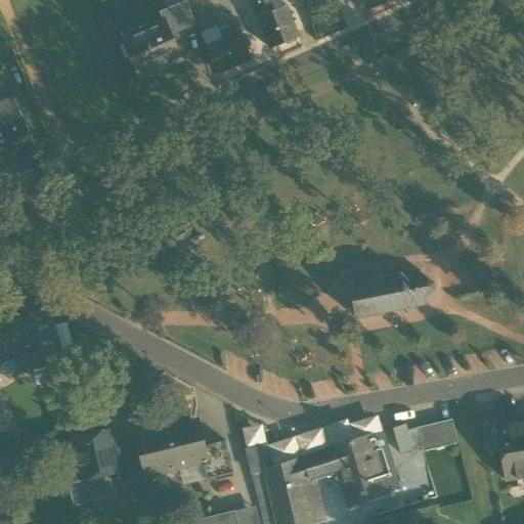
[(164,19),(171,35),(194,25),(186,0),(159,13),(162,20),(164,19)]
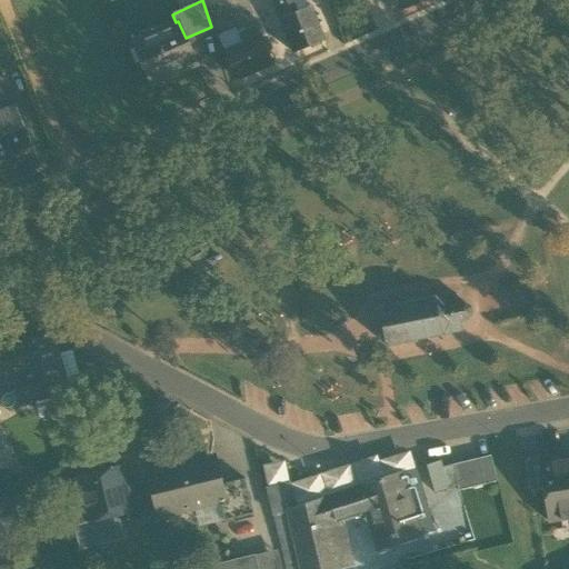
[(279,19),(296,12),(290,0),(271,0),(279,19)]
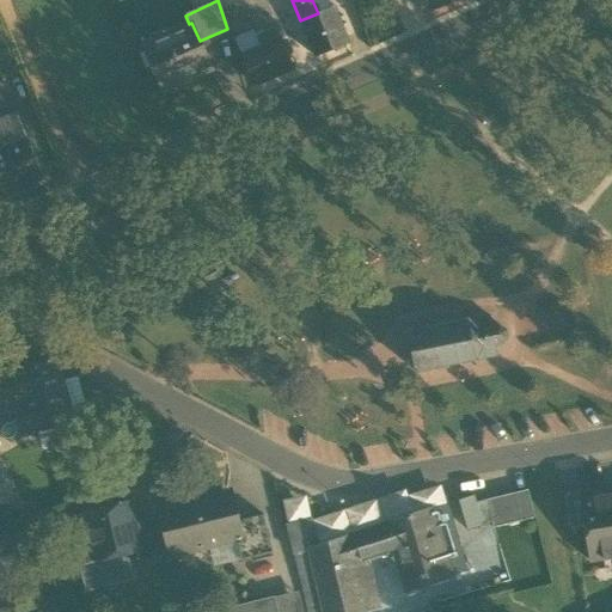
[(330,0),(312,0),(318,13),(334,7),(330,0)]
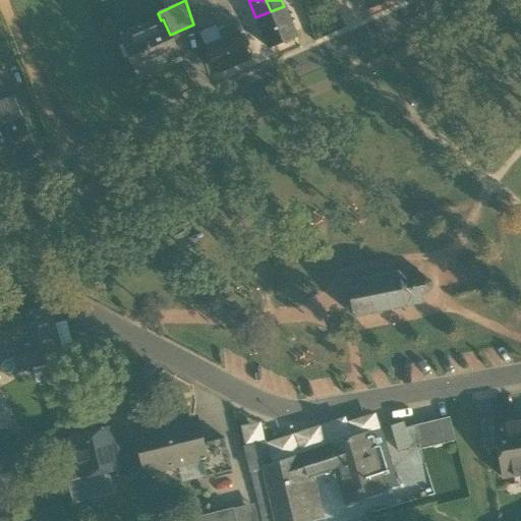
[(384,0),(355,0),(360,10),(384,0)]
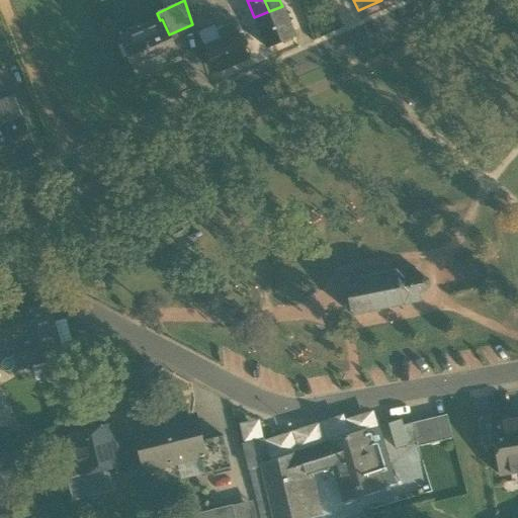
[(283,5),(282,6),(269,11),(254,17),(267,49),(295,37),(283,5)]
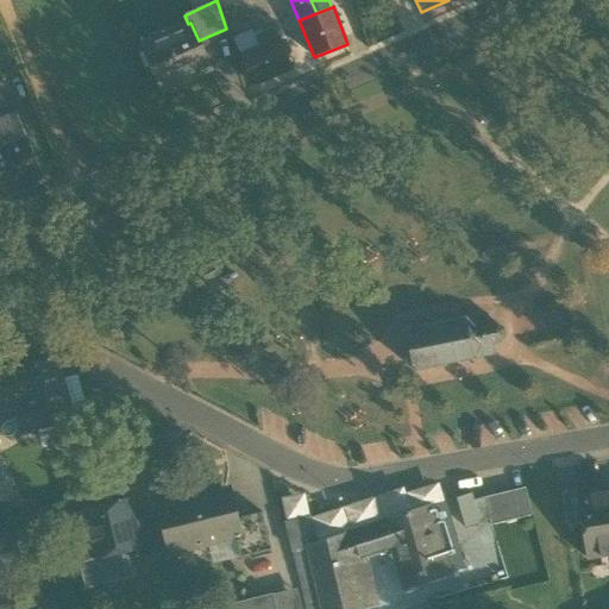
[(139,45),(161,90),(211,67),(199,41),(190,23),(188,24),(139,45)]
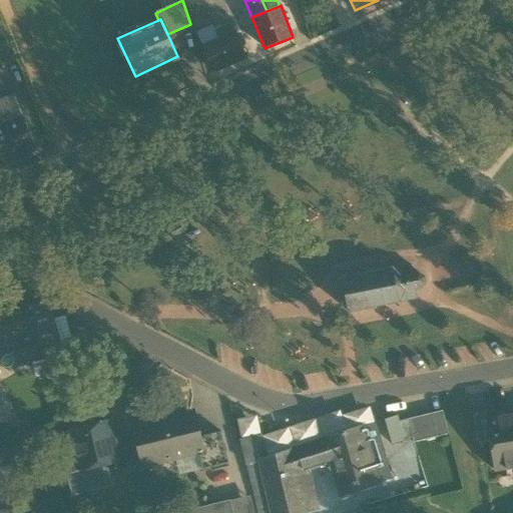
[(202,47),(213,72),(245,58),(230,25),(219,30),(222,38),(202,47)]
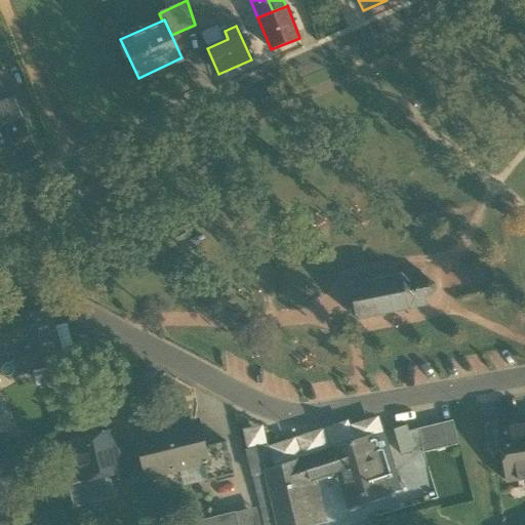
[(264,105),(268,113),(289,103),(286,94),(264,105)]
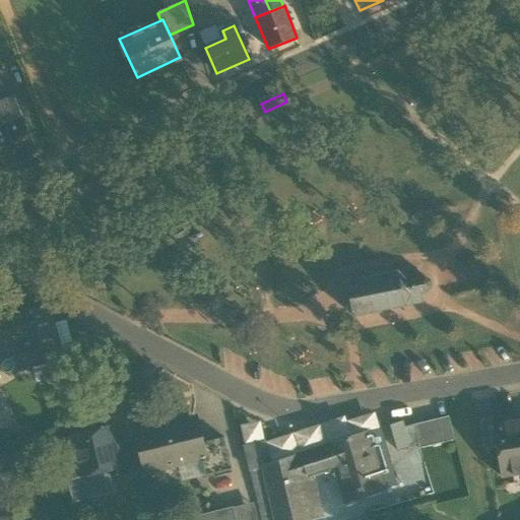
[(0,102),(0,127),(22,118),(14,96),(0,102)]
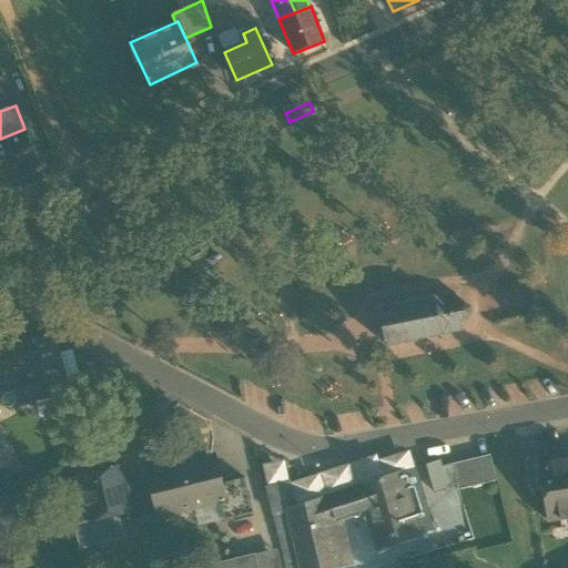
[(0,181),(40,165),(24,129),(0,139),(0,181)]
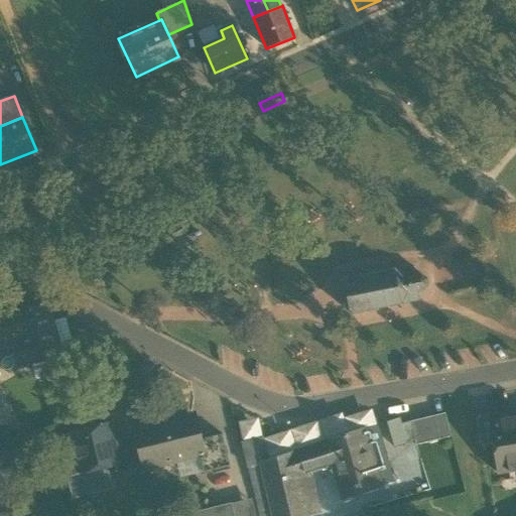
[(344,280),(350,313),(363,310),(364,312),(366,311),(365,310),(374,308),(375,309),(377,309),(376,307),(387,305),(387,307),(389,306),(389,305),(399,303),(399,304),(401,304),(401,302),(419,299),(417,290),(423,289),(423,290),(425,288),(425,287),(425,285),(427,286),(427,283),(426,283),(425,280),(426,279),(425,277),(424,277),(422,276),(423,274),(420,274),(420,275),(414,276),(412,266),(394,270),(394,269),(392,269),(392,270),(382,272),(382,271),(380,271),(380,272),(370,274),(369,274),(367,274),(368,275),(359,277),(358,276),(356,276),(357,278),(344,280)]
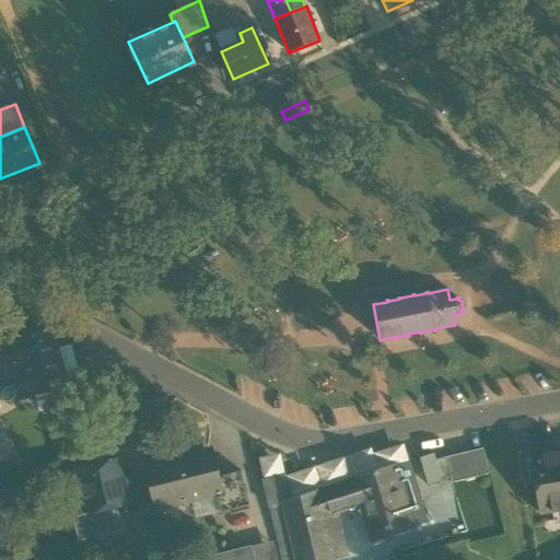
[(13,385),(16,399),(35,395),(66,387),(68,386),(67,383),(58,349),(54,329),(0,342),(0,376),(23,372),(25,382),(13,385)]
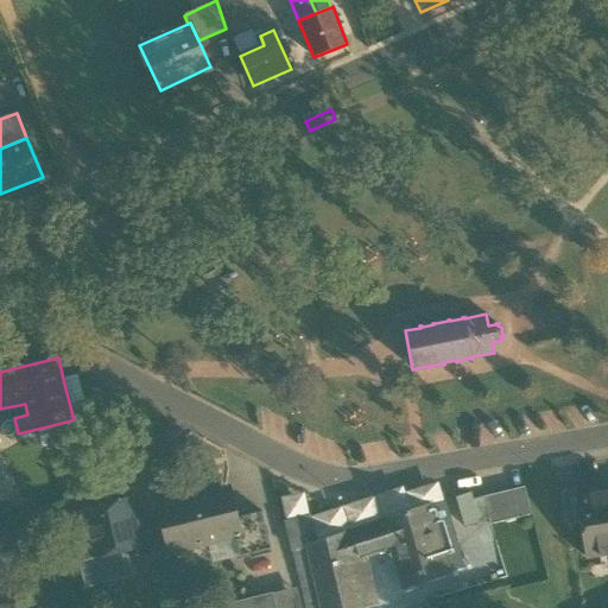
[(77,374),(63,379),(73,416),(88,411),(77,374)]
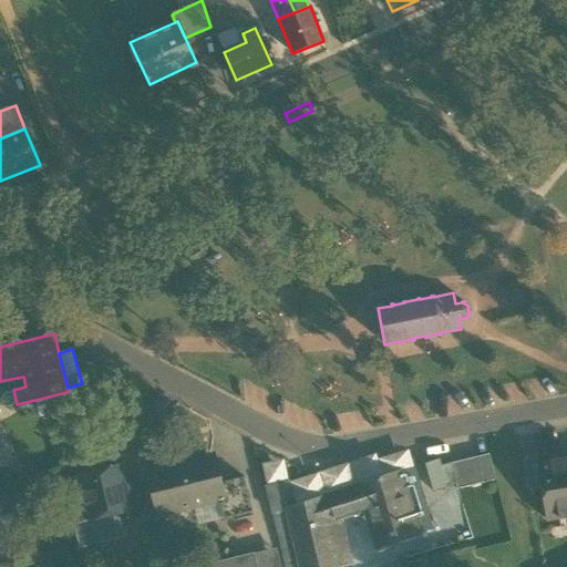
[(71,409),(66,392),(35,400),(40,416),(71,409)]
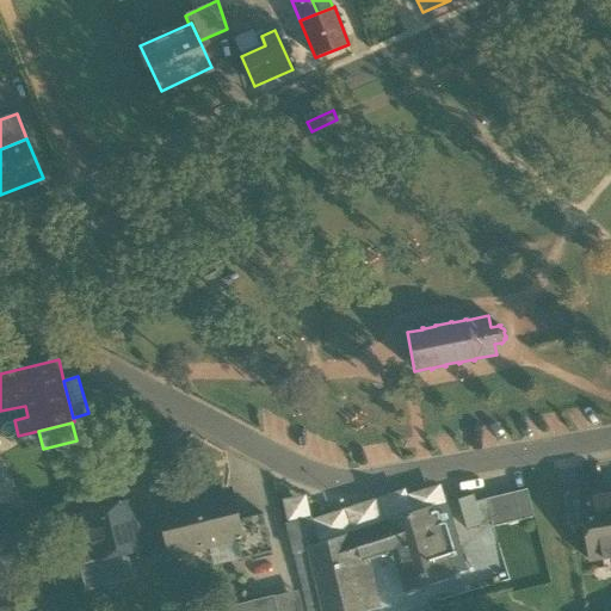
[(0,455),(0,499),(18,492),(1,455),(0,455)]
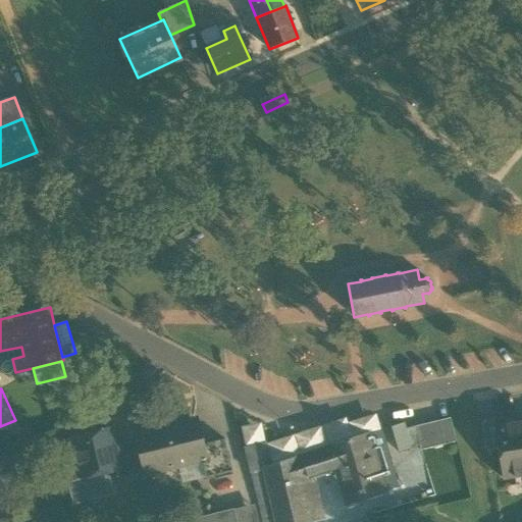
[(418,447),(419,451),(456,441),(450,418),(414,426),(418,447)]
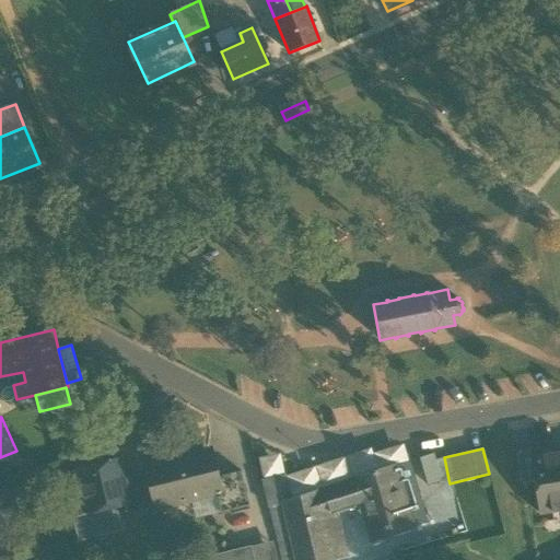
[(515,452),(521,485),(534,481),(529,458),(531,458),(529,450),(515,452)]
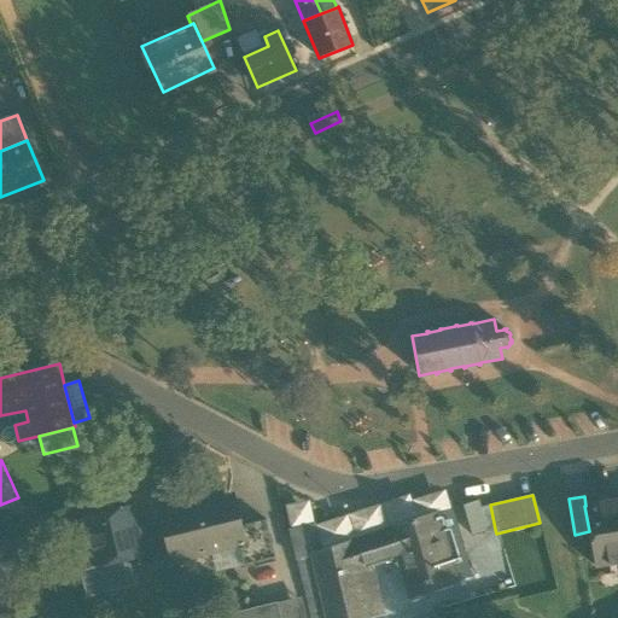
[(164,513),(176,560),(210,551),(238,544),(240,543),(235,526),(229,497),(164,513)]
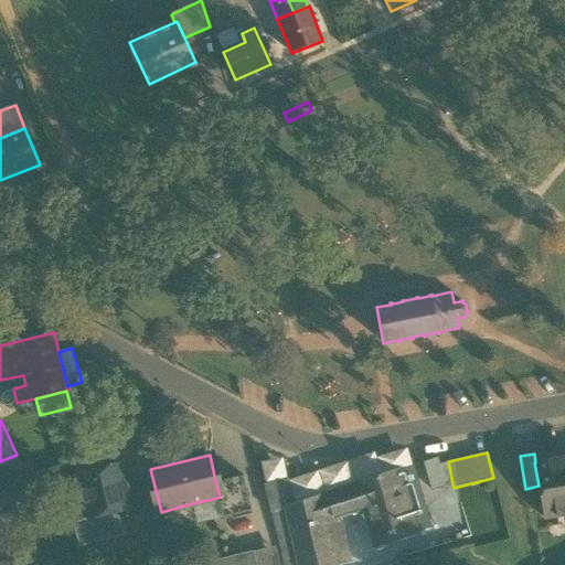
[(539,486),(544,519),(564,514),(564,456),(535,462),(534,462),(539,486)]
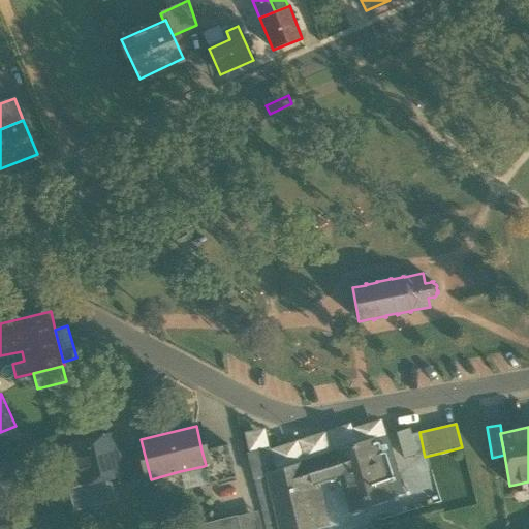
[(396,433),(403,459),(415,455),(410,435),(408,429),(396,433)]
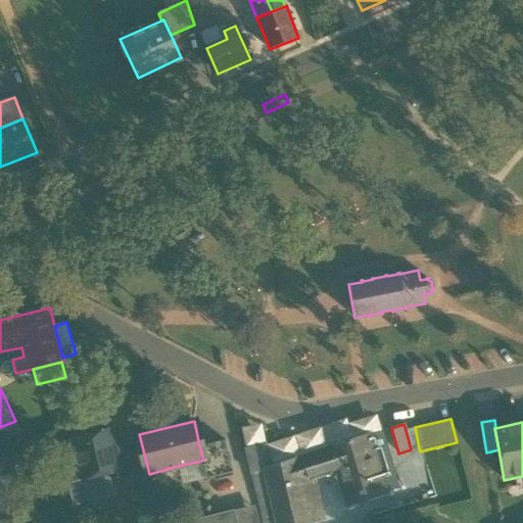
[(419,447),(415,427),(406,430),(411,449),(419,447)]
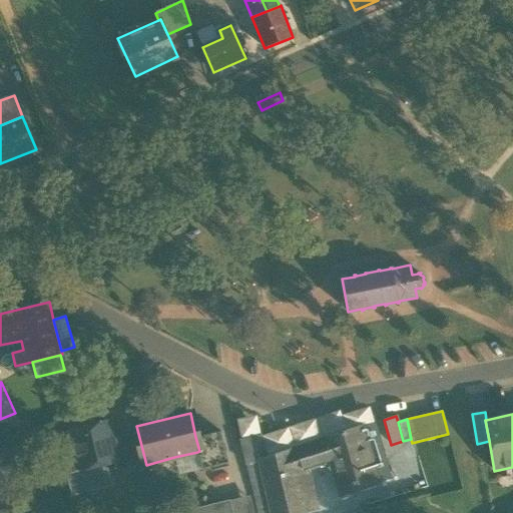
[(79,470),(80,471),(107,464),(117,461),(107,420),(70,430),(71,434),(68,438),(70,448),(75,450),(79,470)]
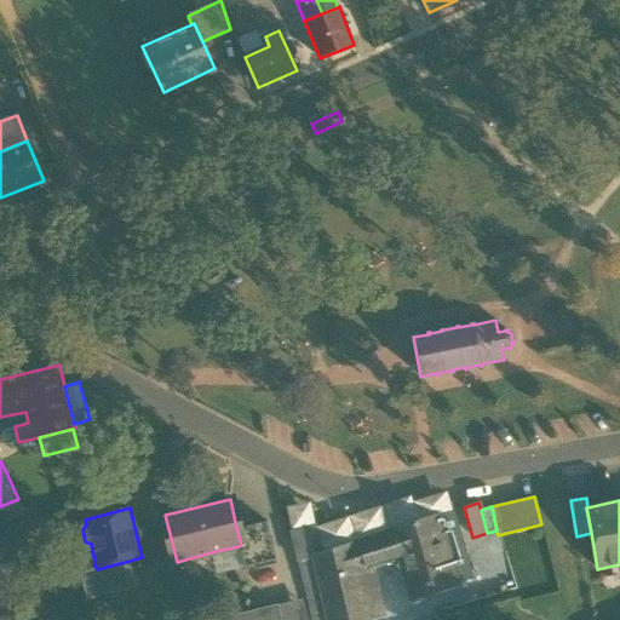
[(453,510),(437,515),(446,539),(460,534),(453,510)]
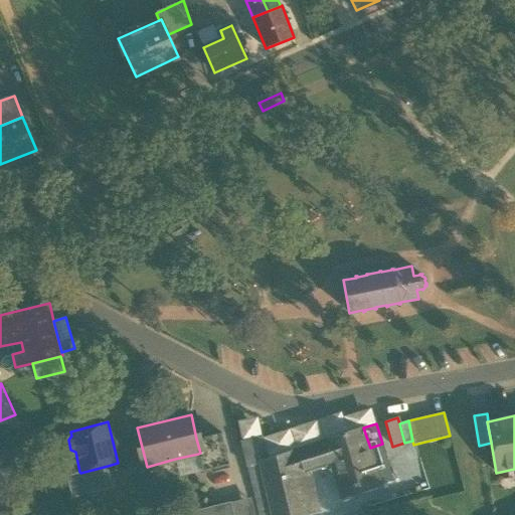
[(386,460),(382,444),(370,448),(363,427),(290,452),(289,451),(267,459),(261,437),(241,442),(246,464),(261,463),(273,514),(309,514),(319,513),(309,470),(331,465),(339,497),(380,484),(374,463),(386,460)]
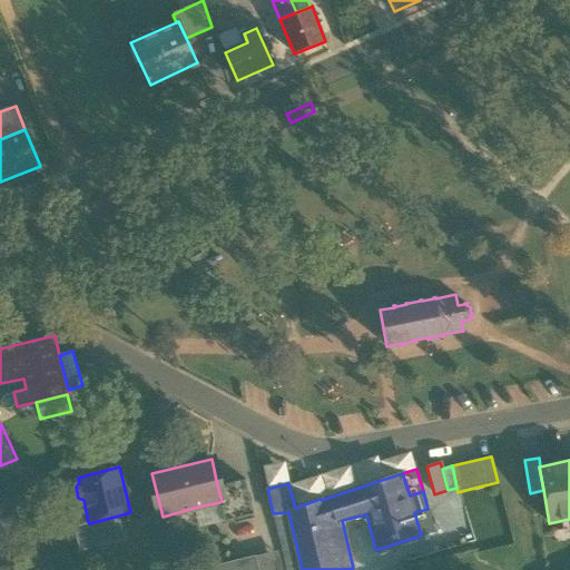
[(219,502),(224,521),(253,513),(245,479),(217,485),(222,501),(219,502)]
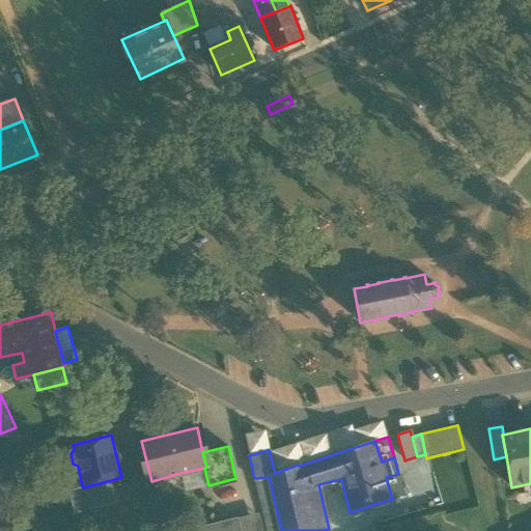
[(0,462),(0,480),(14,476),(8,459),(0,462)]
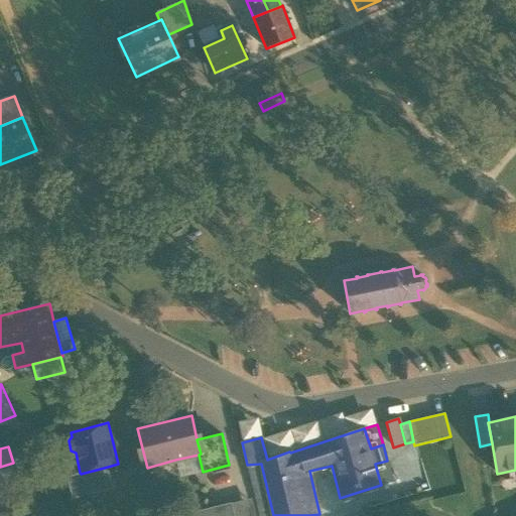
[(59,453),(66,476),(80,473),(76,453),(71,450),(59,453)]
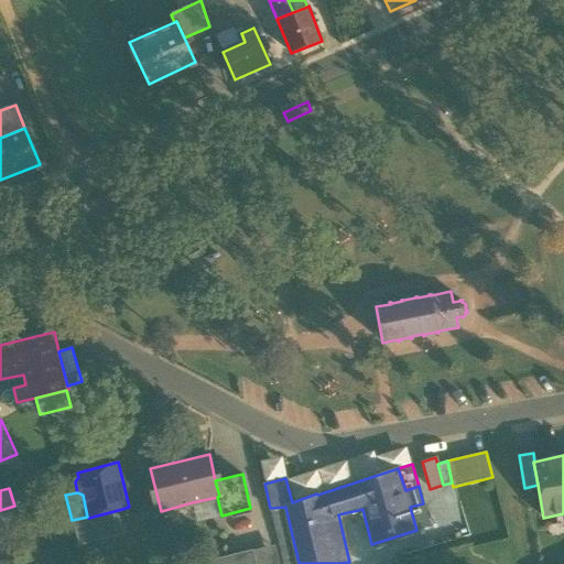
[(196,522),(221,516),(217,497),(192,502),(196,522)]
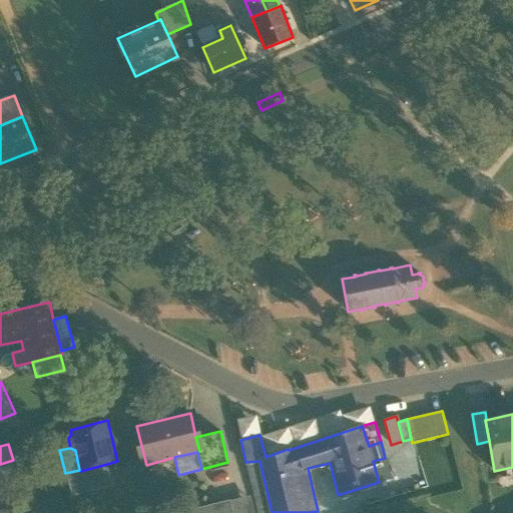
[(245,462),(258,512),(272,512),(260,461),(245,462)]
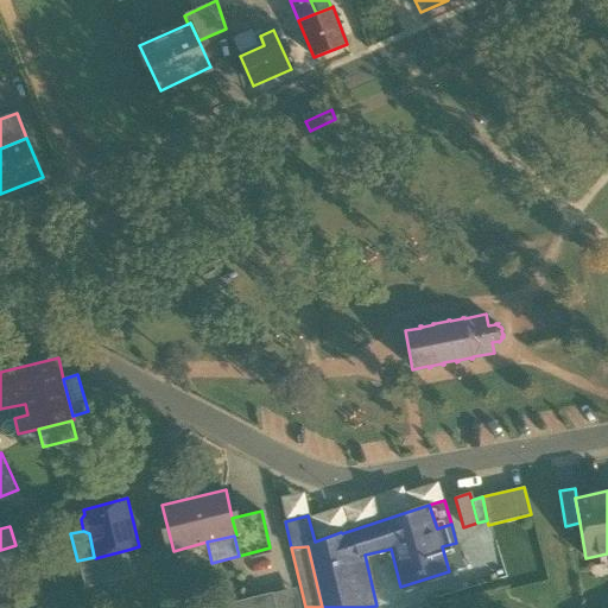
[(95,558),(94,557),(77,561),(84,588),(133,576),(127,550),(95,558)]
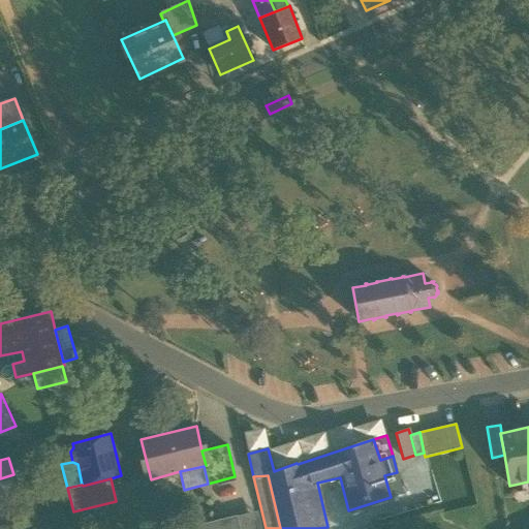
[(261,528),(257,510),(236,516),(199,525),(200,528),(261,528)]
